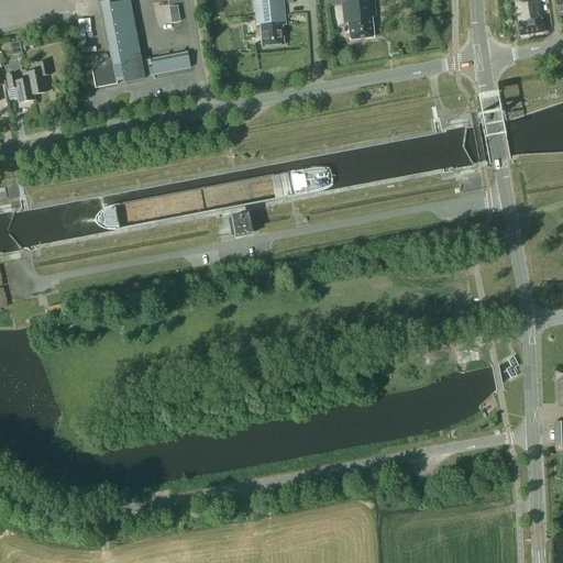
[(152,61),(142,63),(141,54),(140,55),(129,0),(128,0),(109,3),(109,1),(101,2),(111,57),(92,69),(96,88),(118,85),(117,81),(124,79),(125,83),(145,79),(144,75),(154,73),(155,76),(190,68),(187,53),(152,59),(152,61)]
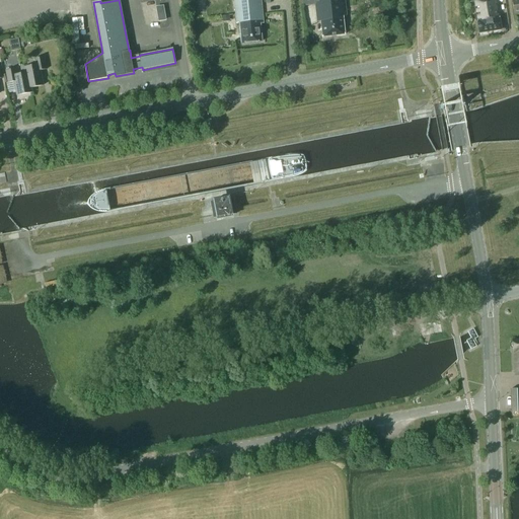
[(261,19),(263,20),(261,0),(233,0),(236,23),(239,23),(241,44),(262,42),(261,19)]
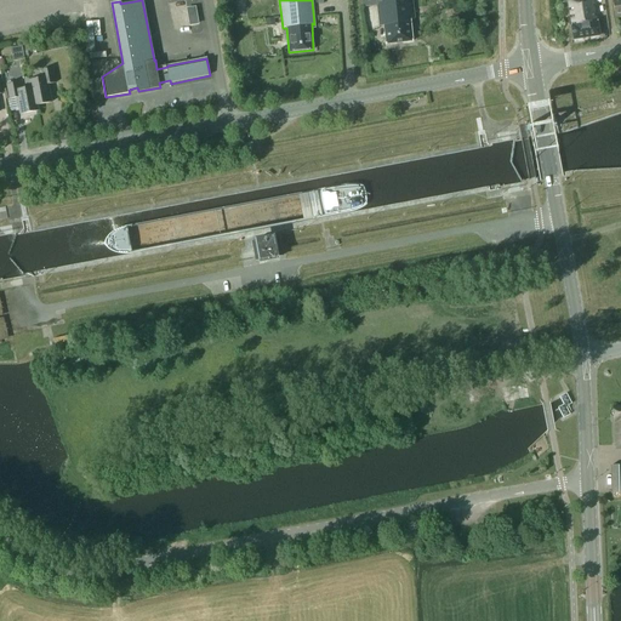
[(385,26),(386,45),(412,41),(410,20),(415,20),(411,0),(362,0),(363,7),(377,5),(380,27),(385,26)]
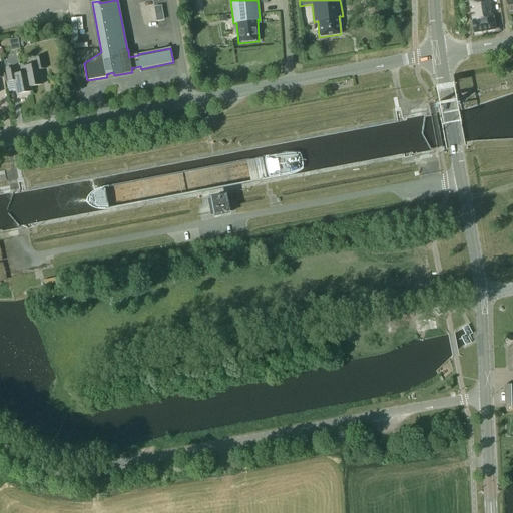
[(345,0),(347,11),(356,10),(354,0),(345,0)]
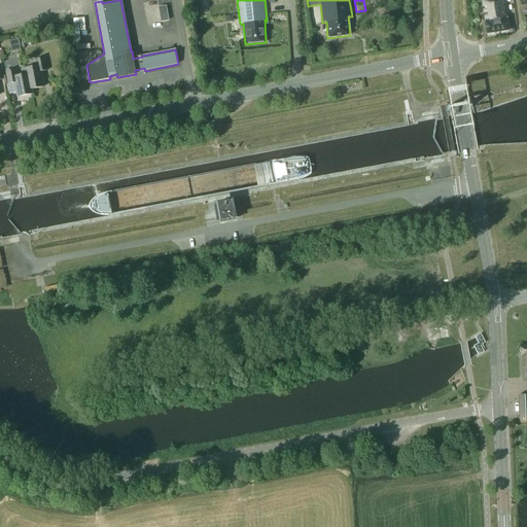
[(508,30),(503,0),(481,0),(484,18),(486,18),(487,21),(485,22),(487,34),(508,30)]
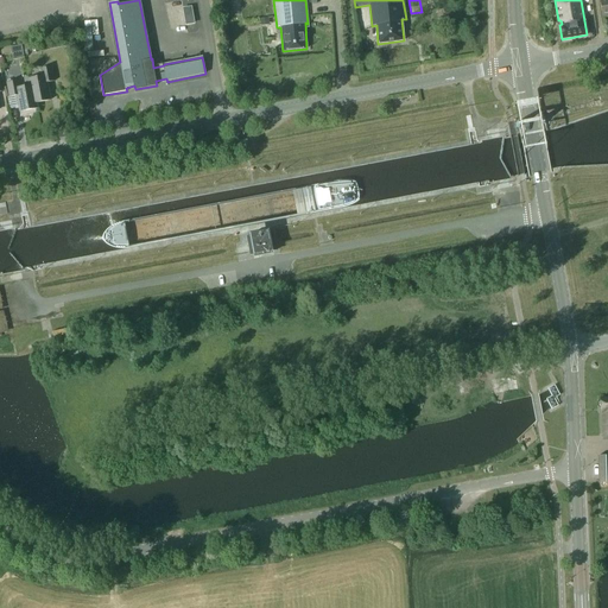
[(29,81),(30,87),(31,87),(32,94),(35,94),(36,105),(37,105),(50,102),(48,84),(55,83),(52,69),(42,71),(43,78),(29,81)]
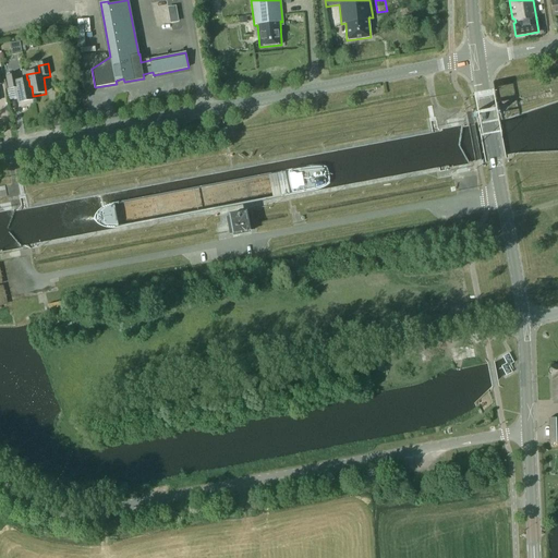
[(28,80),(27,80),(17,82),(16,75),(7,77),(9,91),(16,89),(19,104),(34,101),(34,96),(33,96),(32,86),(29,86),(28,80)]
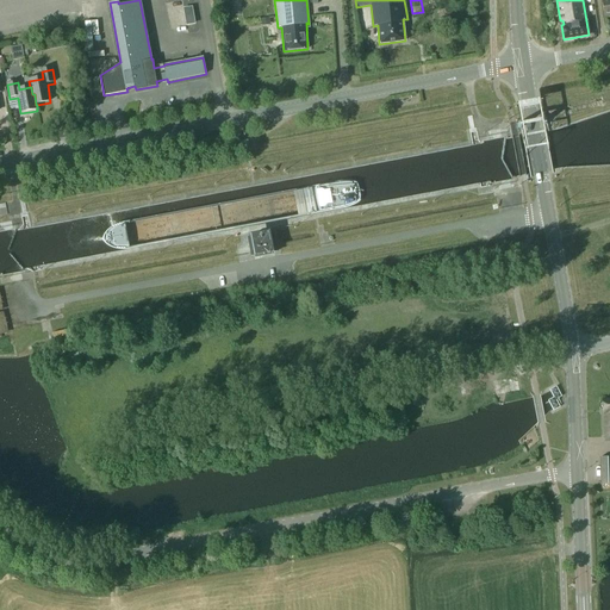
[(273,226),(254,230),(259,256),(278,253),(273,226)]
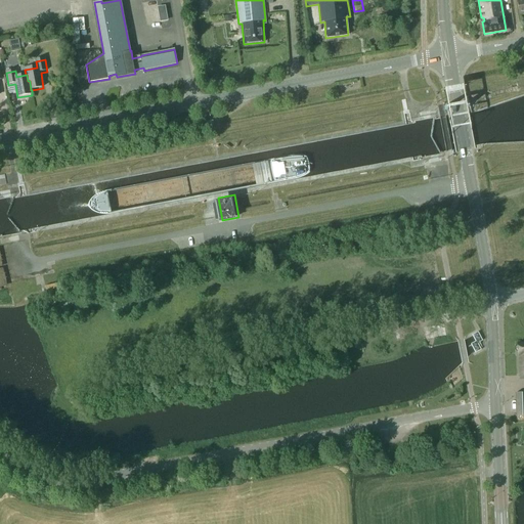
[(476,341),(471,344),(471,345),(471,346),(475,352),(475,353),(481,349),(478,344),(480,343),(479,342),(482,340),(478,332),(472,335),(473,335),(473,336),(476,341)]
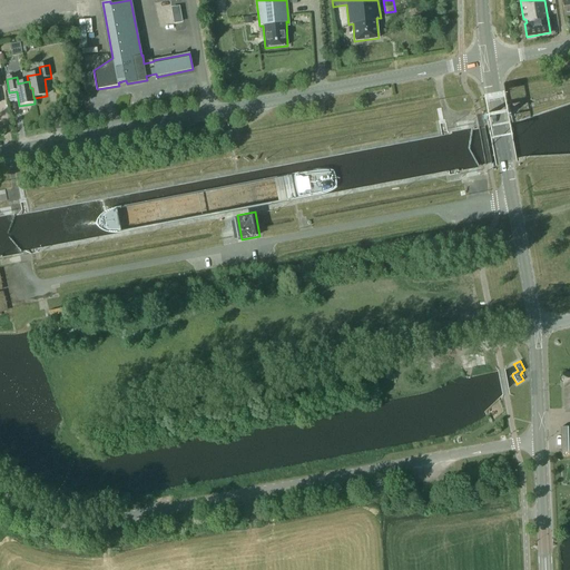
[(421,499),(418,485),(410,487),(413,501),(421,499)]
